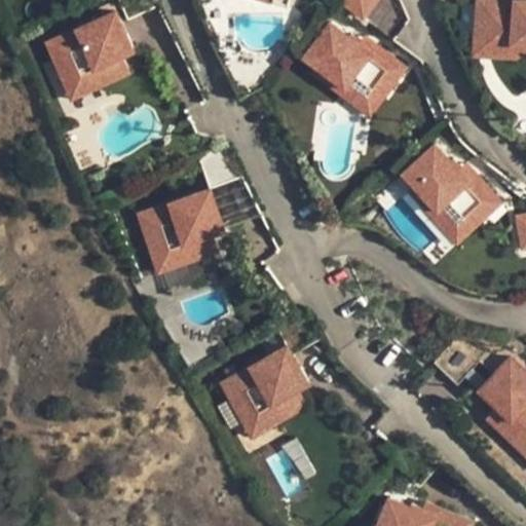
[(375,0),(343,0),(364,15),(375,0)]
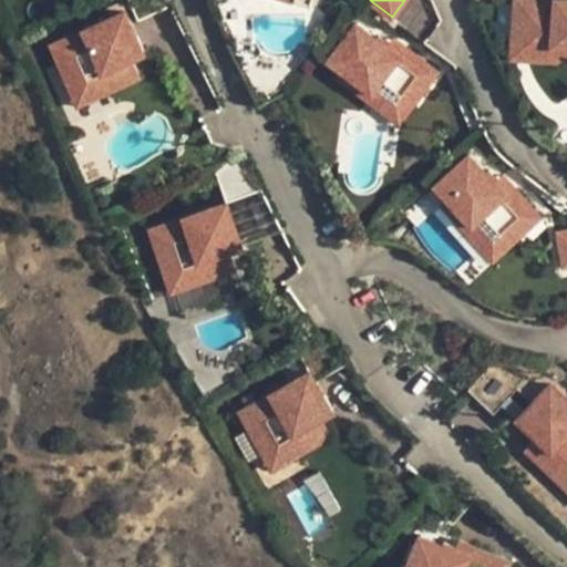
[(419,0),(412,0),(395,21),(421,41),(441,17),(419,0)]
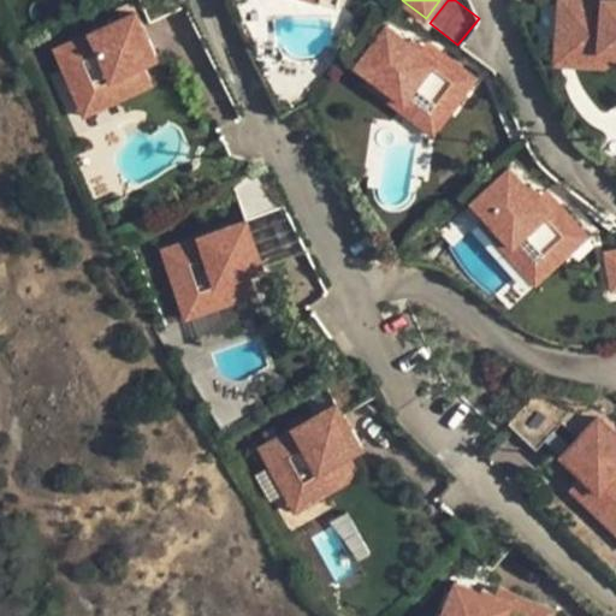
[(580,10),(581,3),(556,1),(555,46),(578,47),(578,54),(615,55),(615,4),(599,3),(599,10),(580,10)]
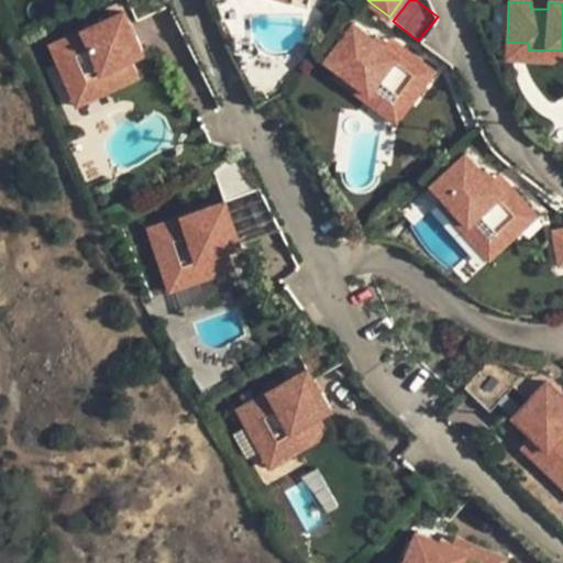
[(124,14),(65,42),(73,58),(65,62),(81,98),(107,86),(102,77),(131,64),(143,58),(135,41),(124,45),(119,34),(130,30),(130,28),(124,14)]
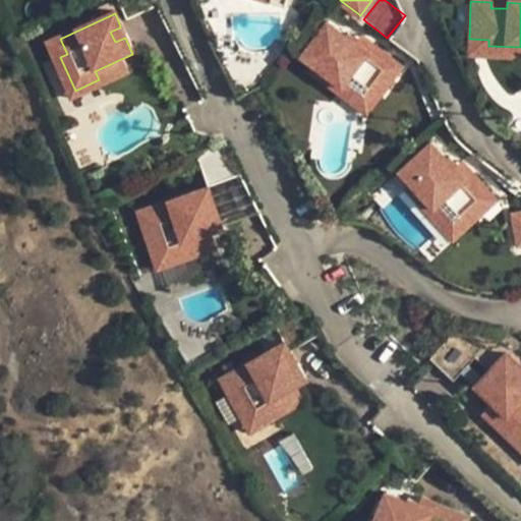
[(342,37),(327,24),(308,49),(321,58),(313,67),(343,89),(351,78),(368,92),(379,78),(388,85),(400,68),(369,45),(364,53),(352,44),(354,41),(344,34),(342,37)]
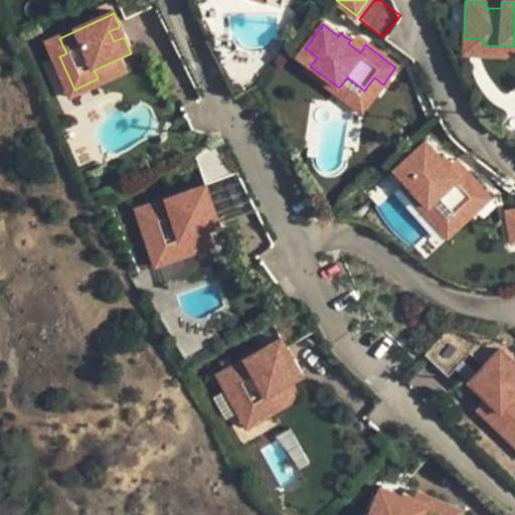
[(124,37),(119,27),(109,31),(114,41),(124,37)]
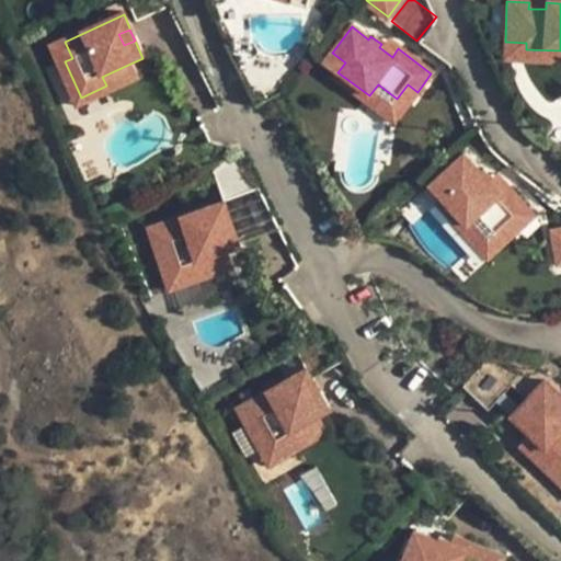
[(392,57),(398,48),(385,39),(381,44),(379,47),(392,57)]
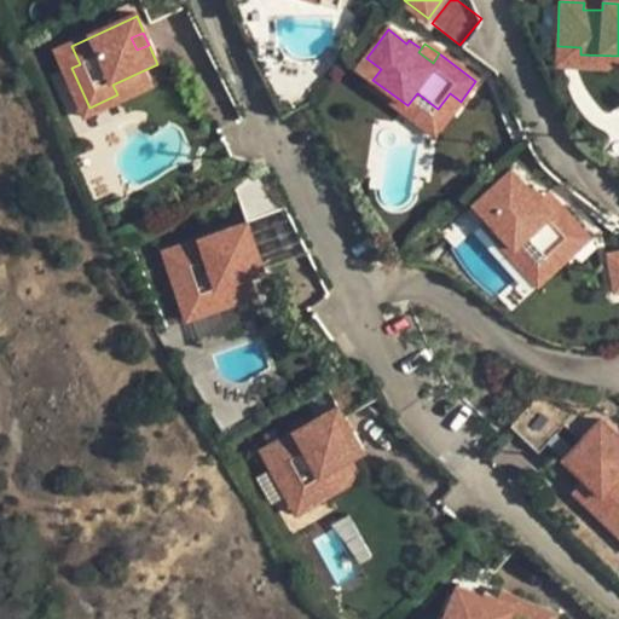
[(85,120),(154,88),(144,70),(113,85),(117,94),(90,108),(71,68),(80,64),(71,46),(55,53),(85,120)]
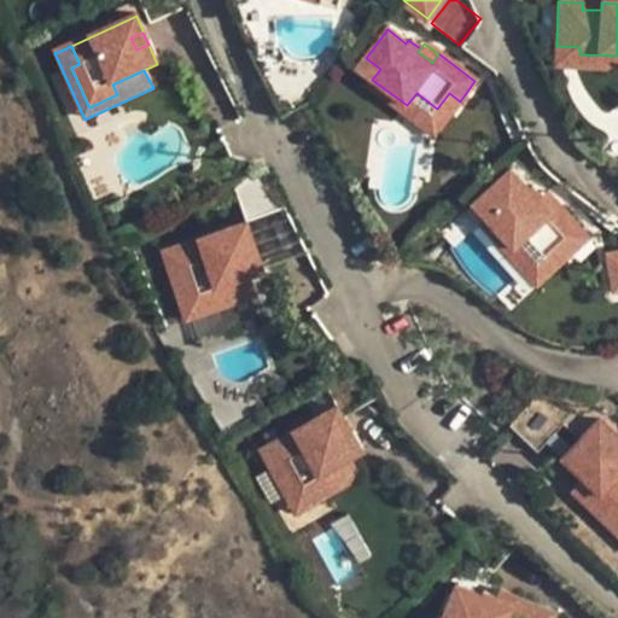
[(617,71),(617,56),(579,54),(579,47),(557,46),(555,69),(617,71)]
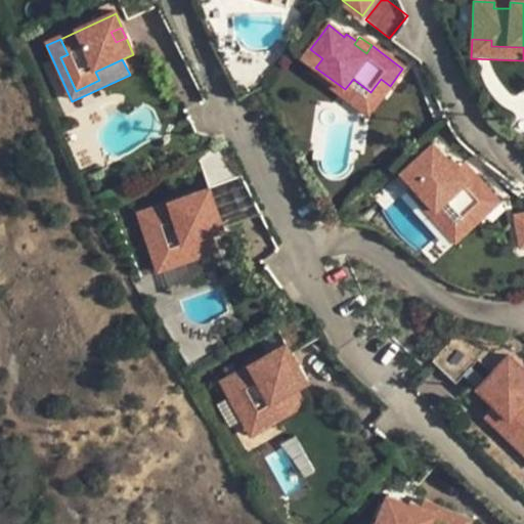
[(322,58),(310,49),(304,57),(315,68),(322,58)]
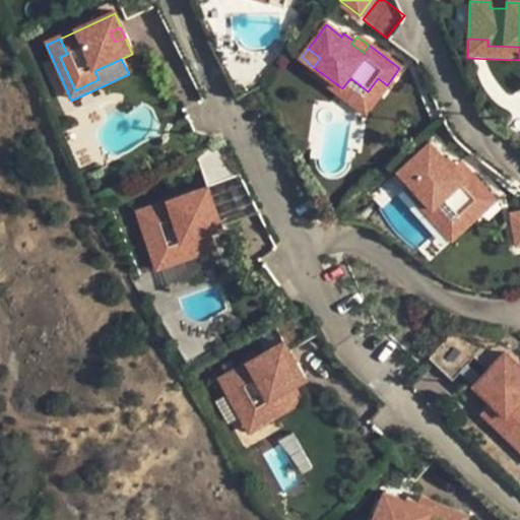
[(342,88),(313,67),(309,74),(364,116),(370,109),(378,99),(387,85),(378,78),(368,91),(350,78),(342,88)]
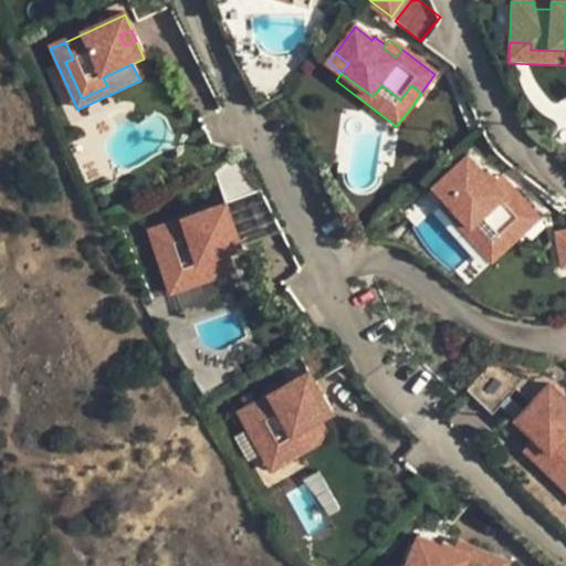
[(261,190),(247,153),(213,168),(226,202),(261,190)]
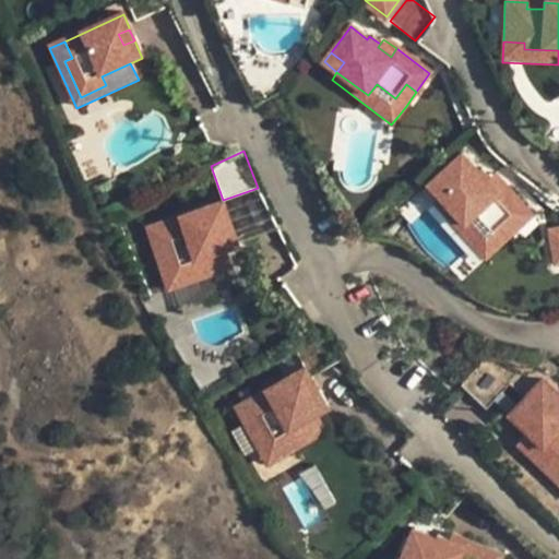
[(535,213),(508,183),(502,189),(500,191),(489,179),(491,177),(483,167),(480,169),(464,152),(439,176),(449,188),(441,195),(467,224),(485,207),(501,225),(509,217),(519,228),(535,213)]
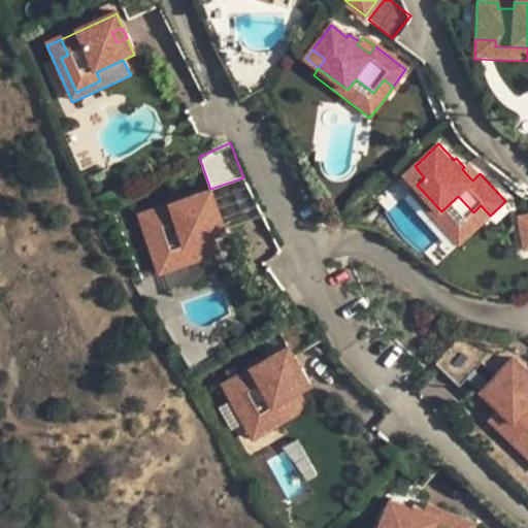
[(469,163),(464,167),(462,169),(472,180),(474,178),(480,173),(469,163)]
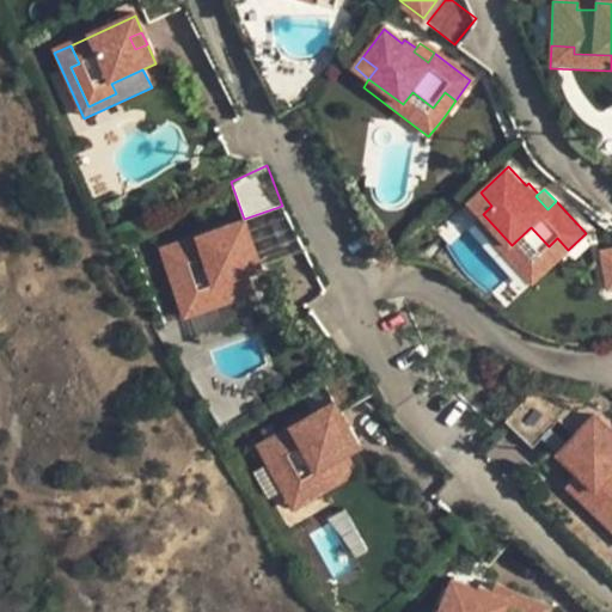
[(491,206),(481,193),(471,201),(483,214),(491,206)]
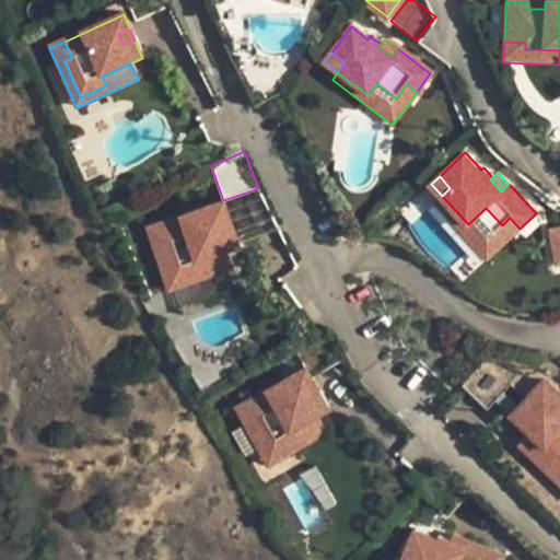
[(468,224),(442,196),(436,200),(489,257),(520,229),(510,218),(502,225),(486,208),(468,224)]
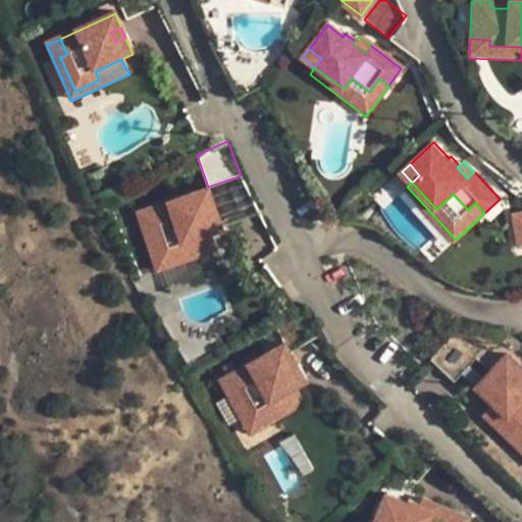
[(213,201),(208,187),(153,208),(159,223),(152,226),(165,261),(189,252),(185,243),(213,232),(224,228),(217,211),(207,215),(203,204),(213,201)]
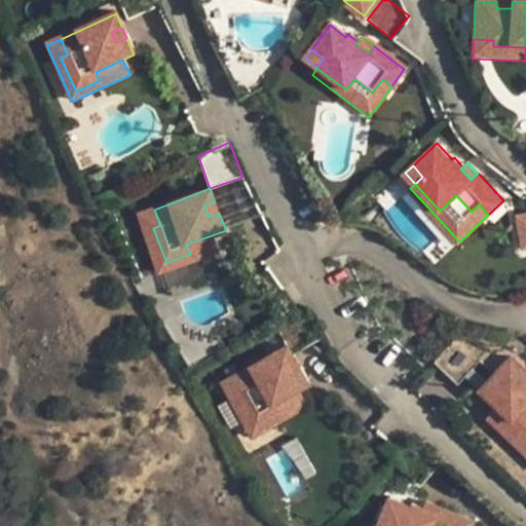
[(219,213),(215,202),(204,205),(209,217),(219,213)]
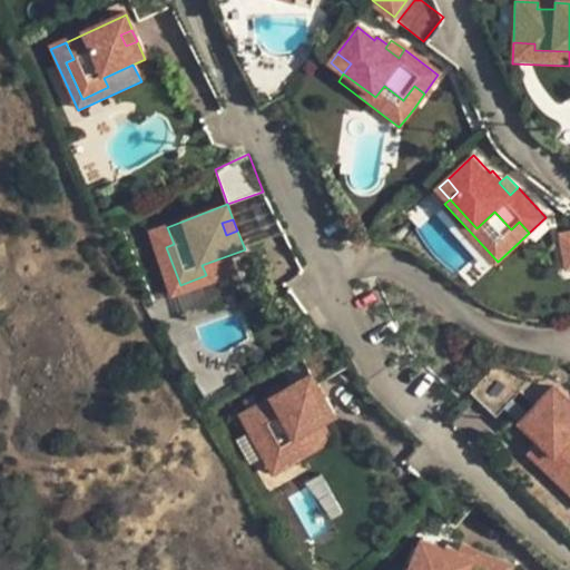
[(174,244),(167,227),(150,234),(175,296),(241,272),(233,254),(202,265),(206,275),(180,285),(166,247),(174,244)]
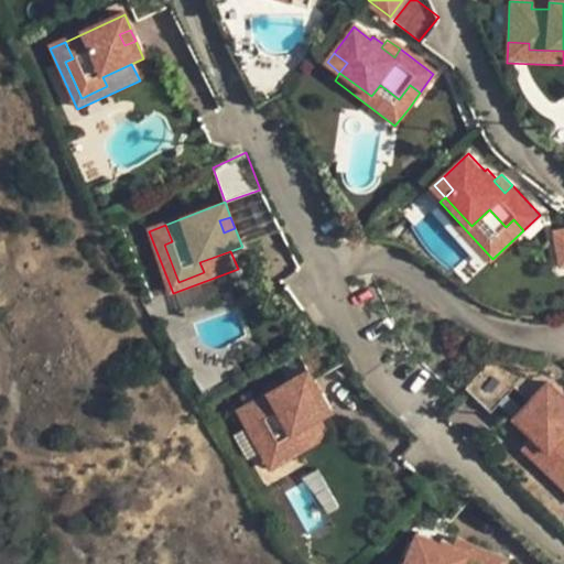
[(513,389),(487,365),(464,390),(490,414),(513,389)]
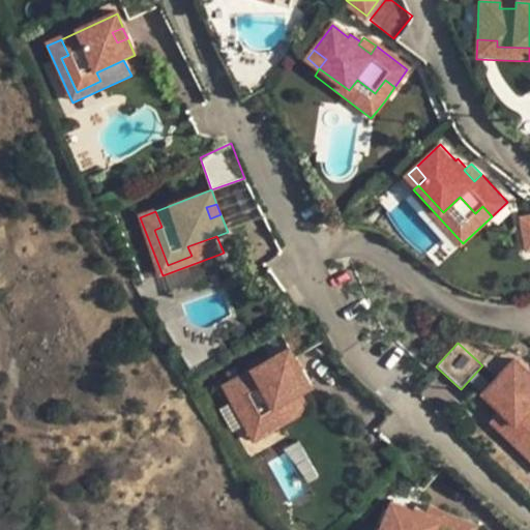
[(290,348),(237,378),(246,392),(239,395),(258,429),(281,416),(275,407),(301,392),(312,386),(302,370),(292,376),(287,365),(296,360),(290,348)]
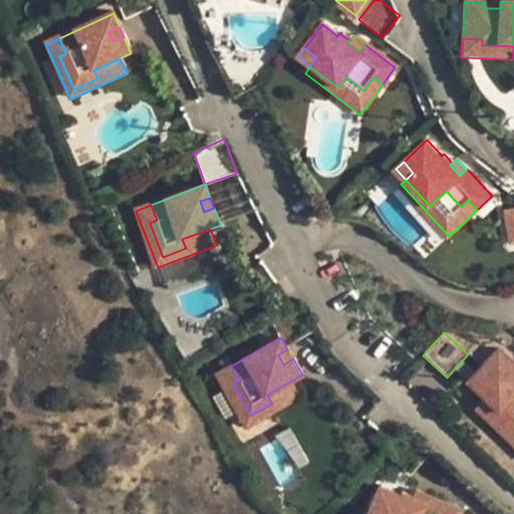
[(481,367),(473,376),(491,393),(485,399),(499,413),(497,416),(513,432),(513,359),(501,347),(481,367)]
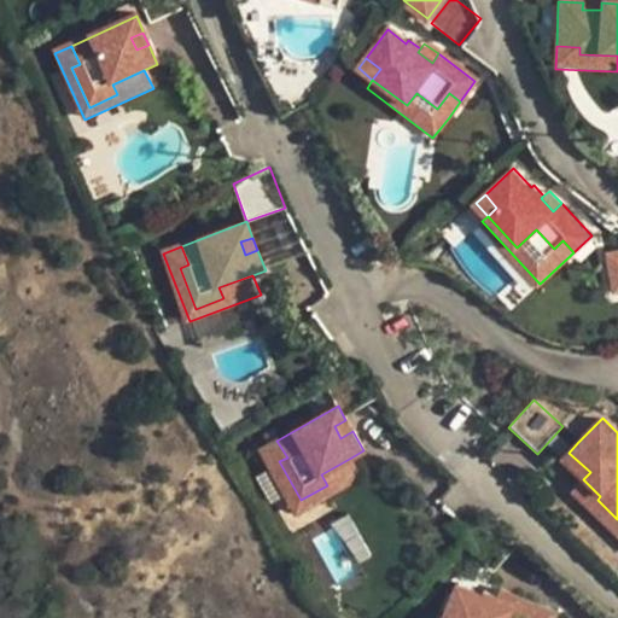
[(353,431),(345,420),(334,426),(340,438),(353,431)]
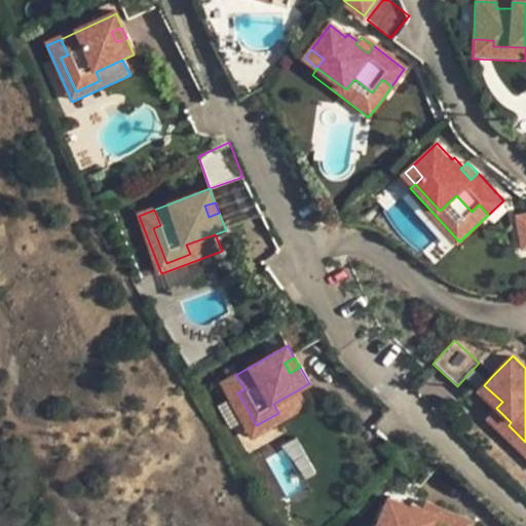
[(245,389),(235,375),(222,383),(253,437),(308,405),(299,389),(273,404),(278,413),(256,425),(237,392),(245,389)]
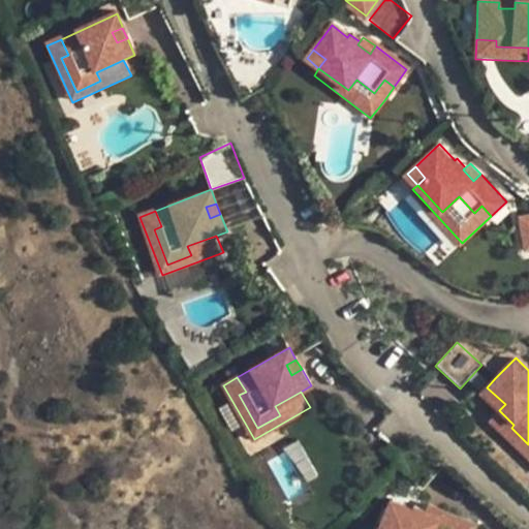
[(505,404),(487,387),(481,394),(499,410),(505,404)]
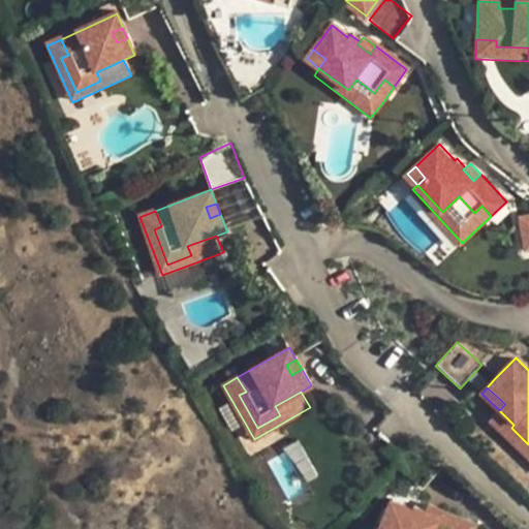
[(514,425),(499,410),(489,421),(528,458),(528,444),(511,428),(514,425)]
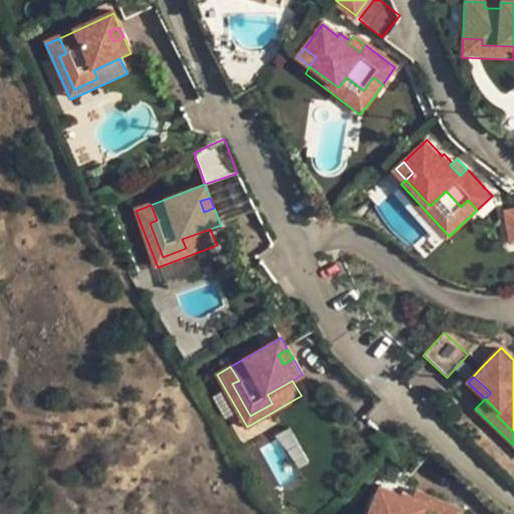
[(460,513),(463,509),(429,494),(425,503),(414,498),(415,495),(402,489),(400,492),(379,484),(365,513),(460,513)]
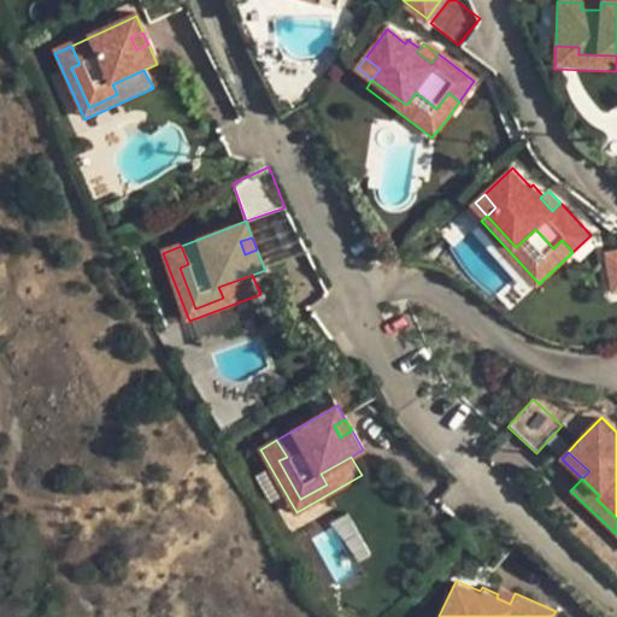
[(498,594),(497,598),(510,604),(515,593),(500,587),(498,594)]
